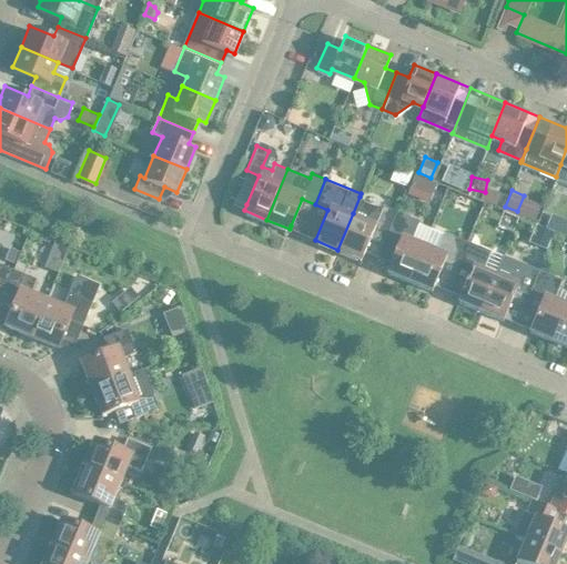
[(499,191),(495,203),(503,207),(508,194),(499,191)]
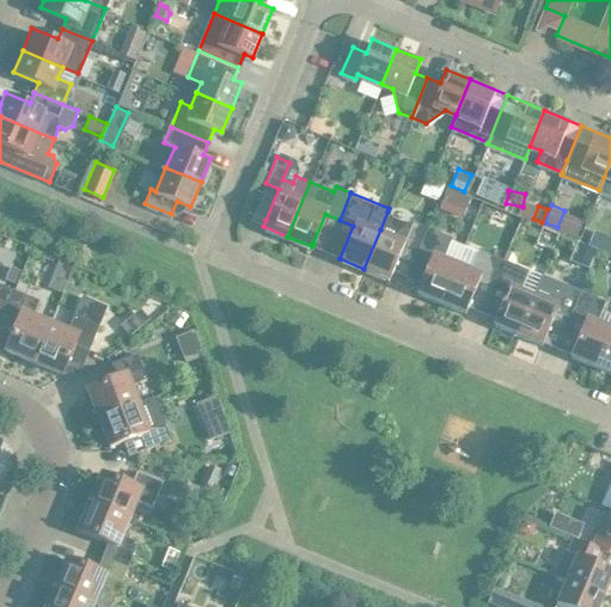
[(380,230),(364,269),(389,279),(402,246),(415,251),(427,225),(413,219),(411,221),(388,212),(380,230)]
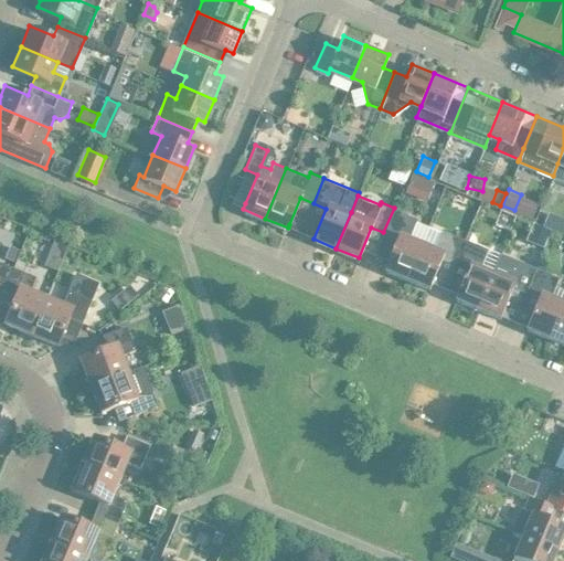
[(394,208),(383,232),(397,239),(384,268),(407,277),(422,242),(410,236),(413,229),(417,217),(394,208)]
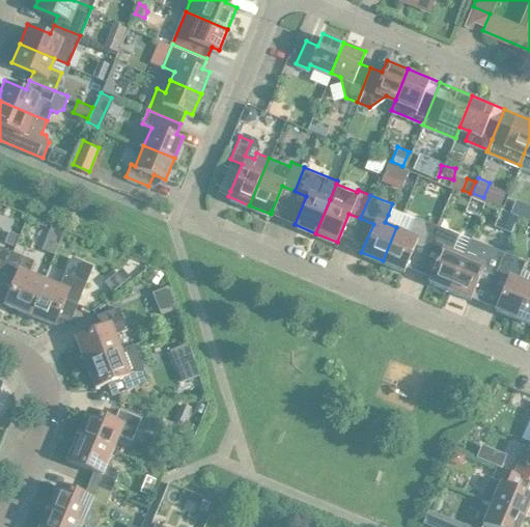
[(396,227),(383,260),(403,270),(415,241),(426,246),(437,223),(416,214),(409,231),(396,227)]
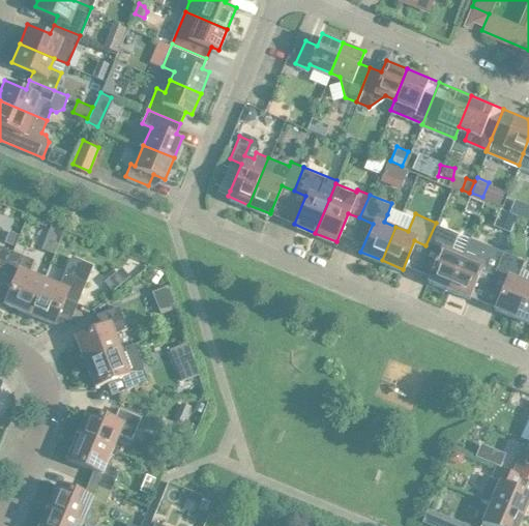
[(52,222),(49,230),(61,235),(64,227),(52,222)]
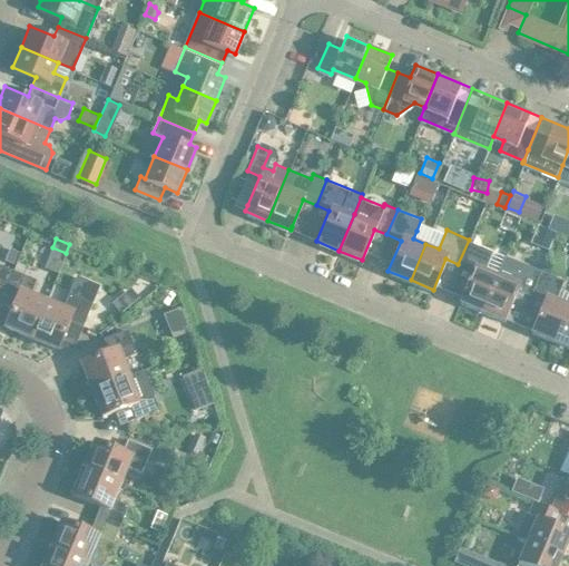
[(469,240),(458,264),(472,270),(459,300),(482,310),(497,273),(484,269),(488,260),(492,250),(469,240)]
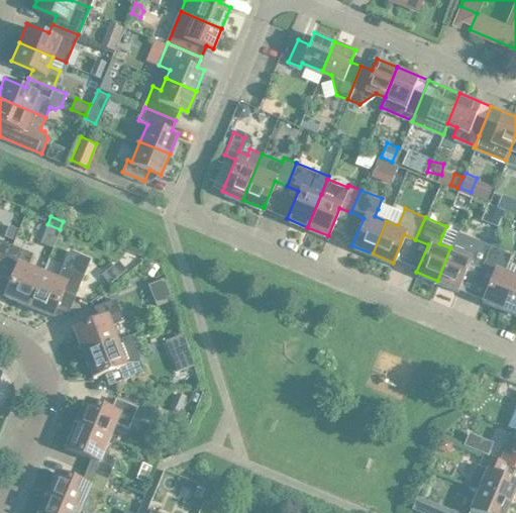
[(9,222),(4,233),(12,236),(17,225),(9,222)]
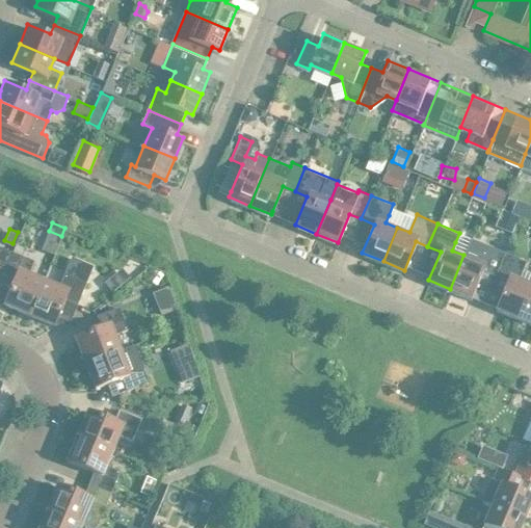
[(463,255),(450,289),(471,297),(472,296),(482,269),(495,274),(505,251),(483,241),(472,237),(471,237),(463,255)]
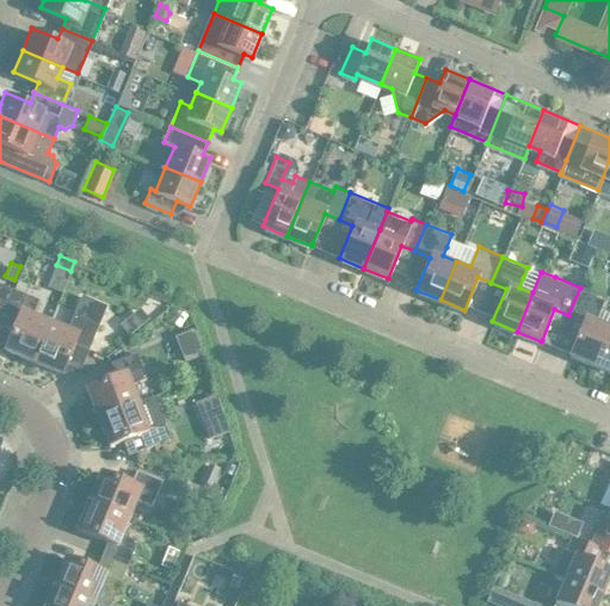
[(0,310),(4,313),(14,286),(0,280),(0,310)]
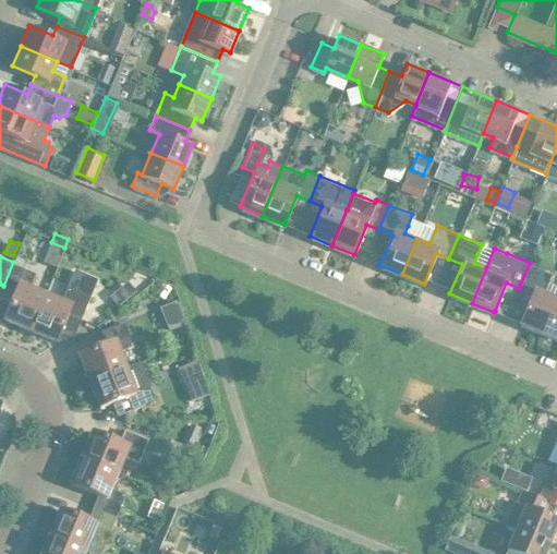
[(4,317),(31,328),(46,292),(29,286),(36,272),(13,262),(3,286),(15,290),(4,317)]
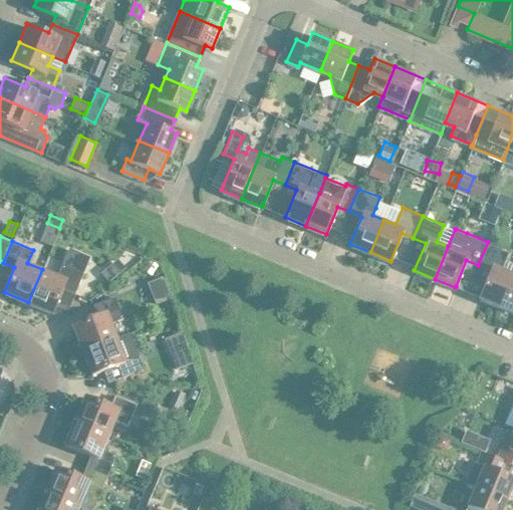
[(488,242),(478,265),(490,270),(479,297),(499,305),(512,273),(512,259),(506,256),(508,251),(488,242)]
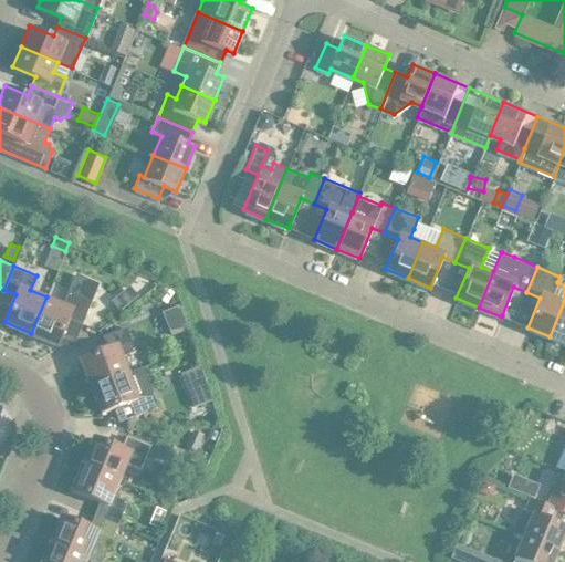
[(46,297),(31,333),(58,344),(73,343),(100,281),(75,271),(62,303),(46,297)]
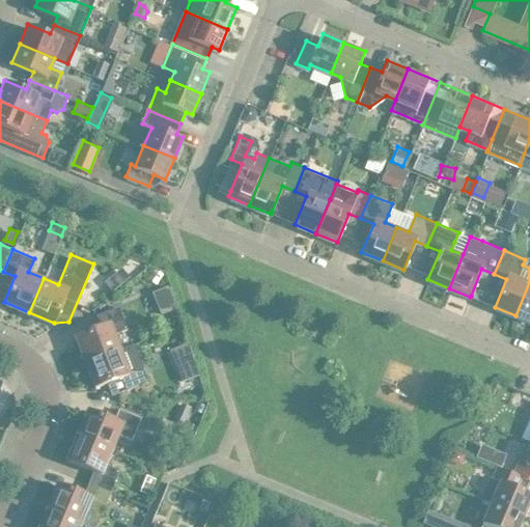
[(113,272),(104,279),(112,288),(120,281),(113,272)]
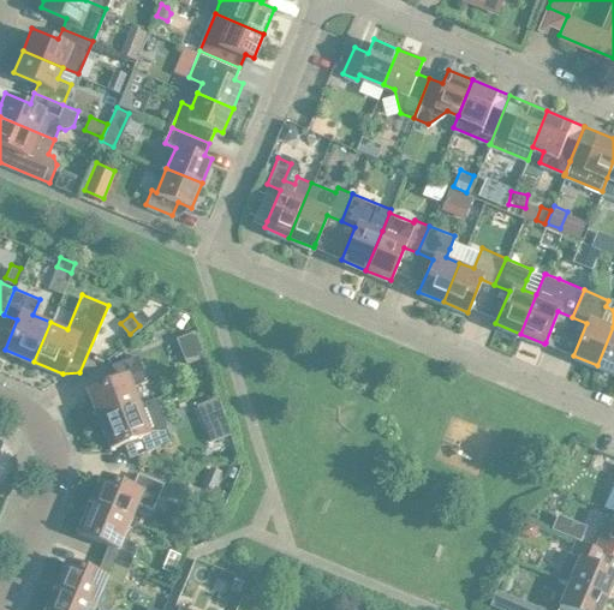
[(613,327),(597,365),(613,372),(613,327)]
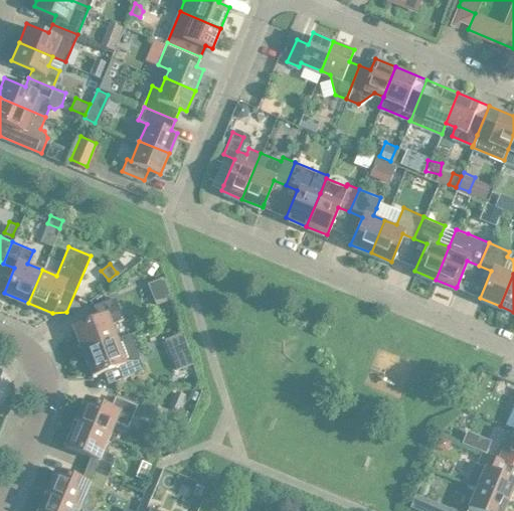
[(73,325),(82,349),(116,337),(110,322),(124,317),(115,295),(94,304),(99,315),(73,325)]
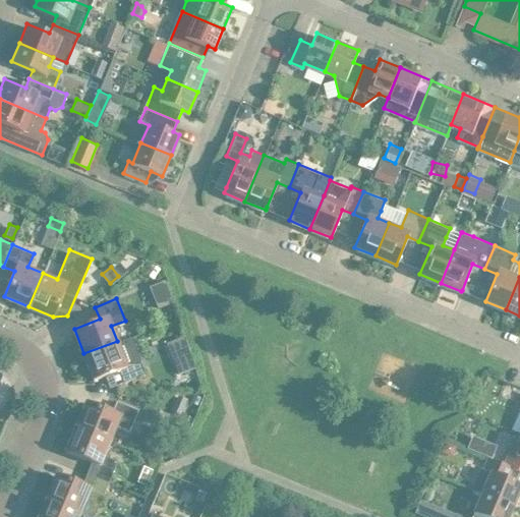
[(194,364),(183,335),(167,341),(178,370),(194,364)]
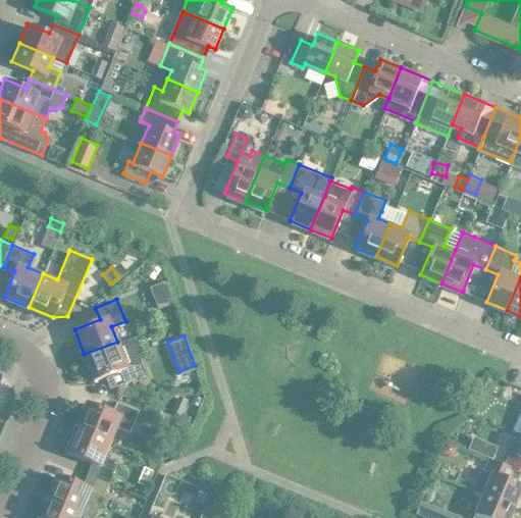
[(117,342),(84,354),(94,379),(119,369),(123,381),(146,372),(137,351),(123,356),(117,342)]
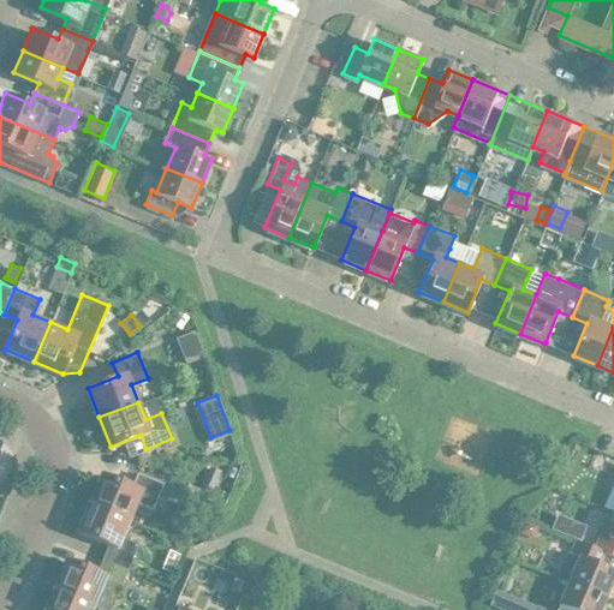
[(210,464),(202,482),(213,486),(220,468),(210,464)]
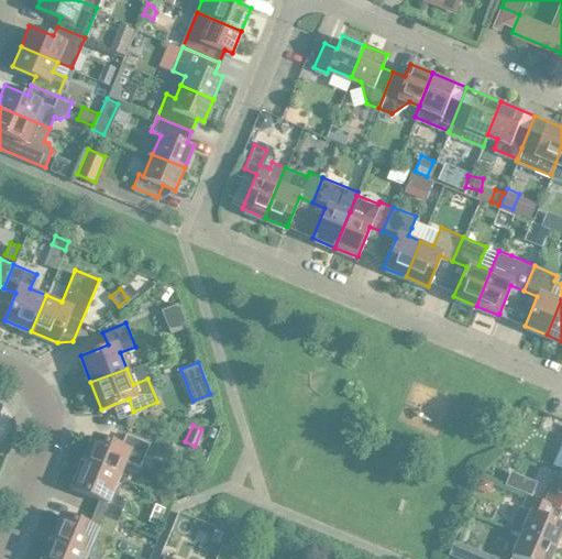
[(83,460),(119,474),(125,459),(140,464),(150,441),(127,431),(121,445),(94,434),(83,460)]
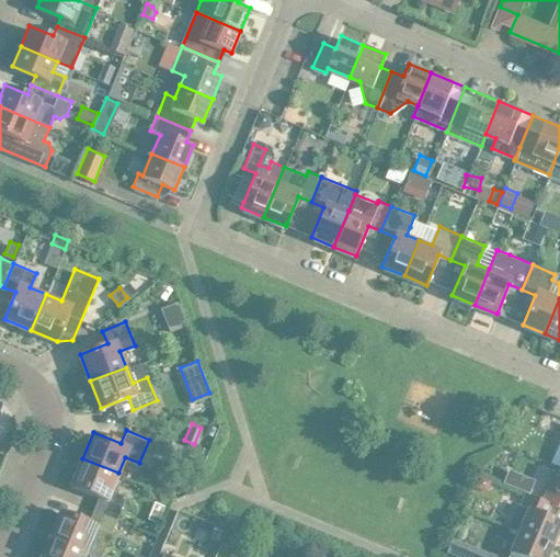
[(93,508),(117,518),(126,495),(112,489),(118,473),(82,458),(71,485),(99,496),(93,508)]
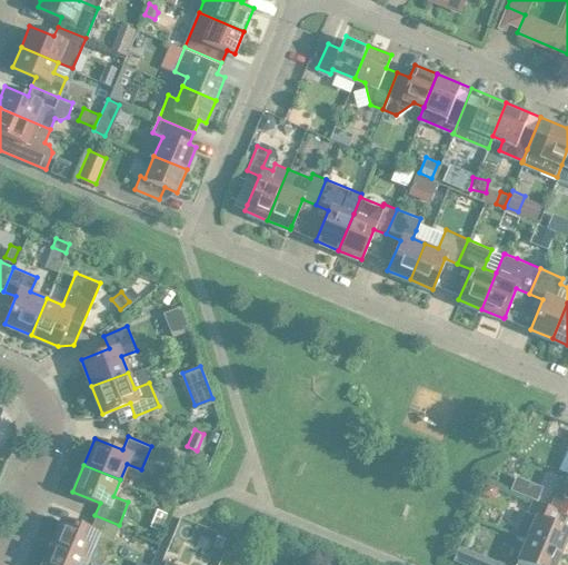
[(550,505),(567,513),(567,471),(565,469),(550,505)]
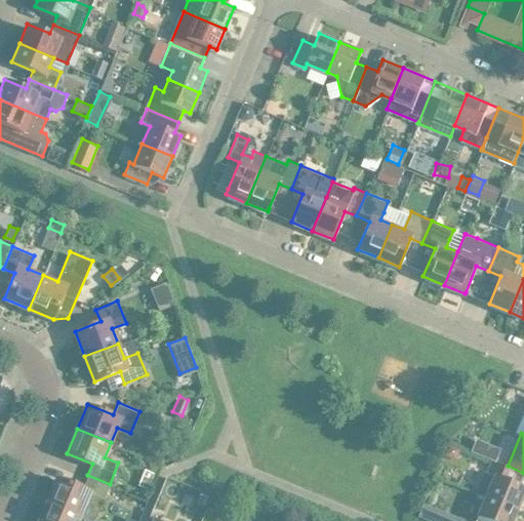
[(448,442),(443,452),(451,455),(455,445),(448,442)]
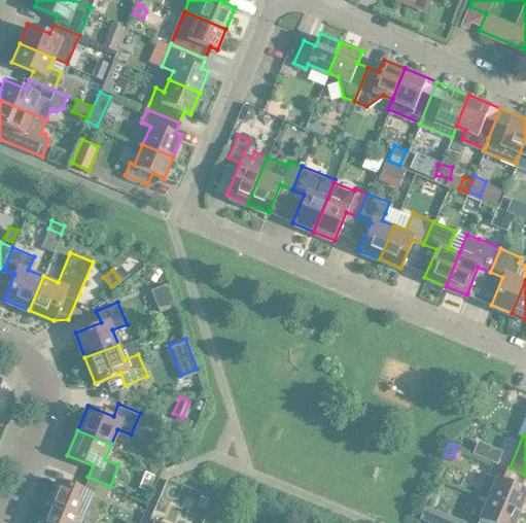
[(486,472),(477,493),(487,497),(488,497),(520,510),(524,499),(525,495),(525,488),(515,484),(520,473),(525,476),(525,475),(510,467),(493,461),(489,473),(486,472)]
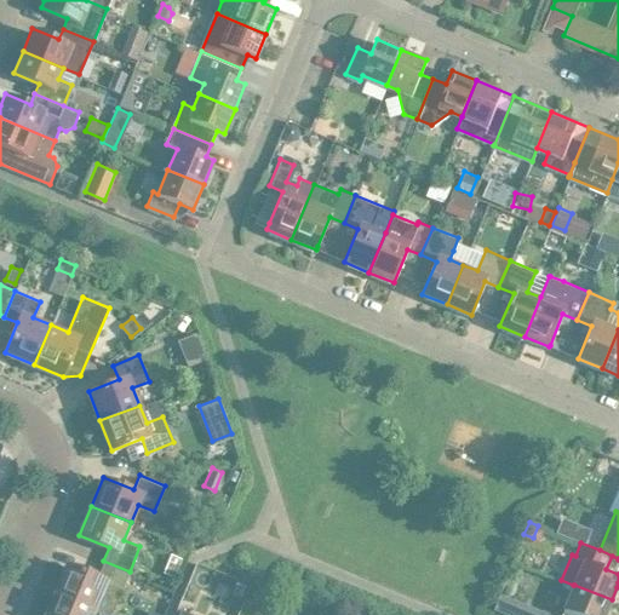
[(171,552),(164,569),(175,574),(182,556),(171,552)]
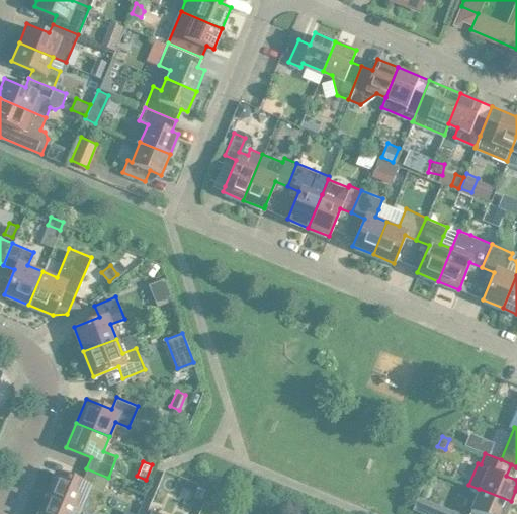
[(47,495),(79,508),(86,494),(99,499),(108,478),(86,468),(81,481),(57,470),(47,495)]
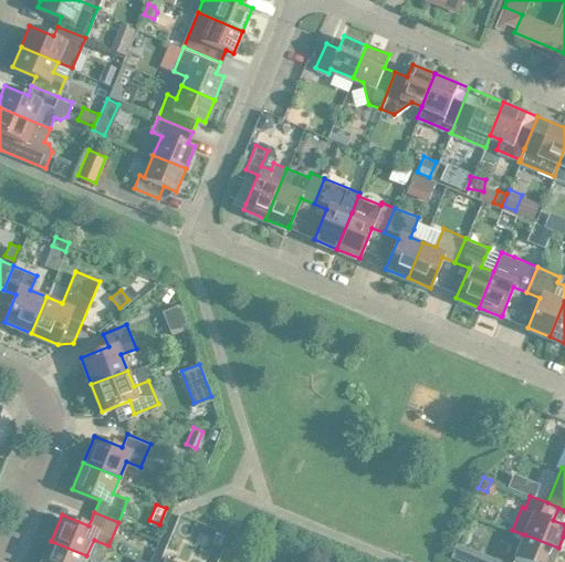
[(523,534),(514,557),(527,561),(552,561),(558,548),(524,534),(523,534)]
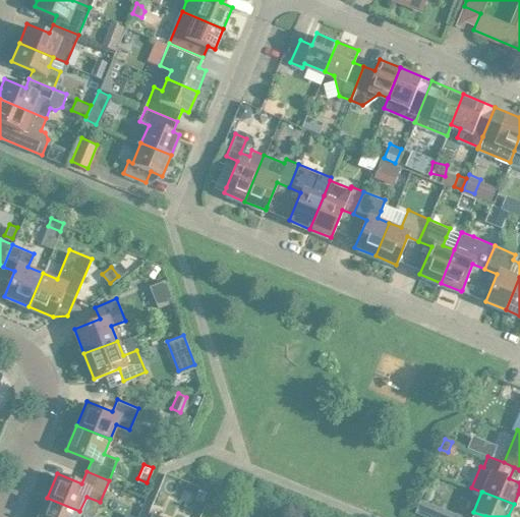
[(77,516),(79,511),(47,498),(38,516),(77,516)]
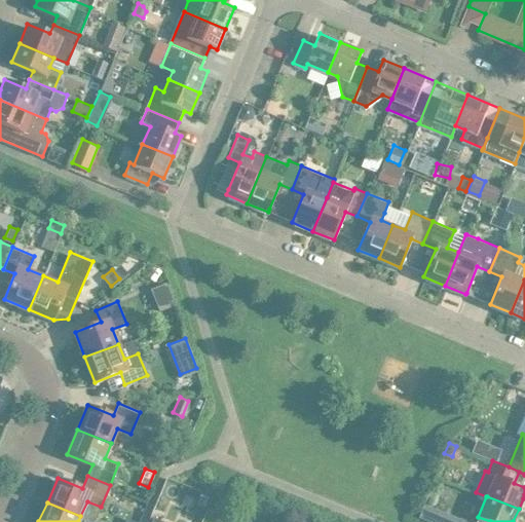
[(424,504),(419,516),(435,521),(440,511),(424,504)]
